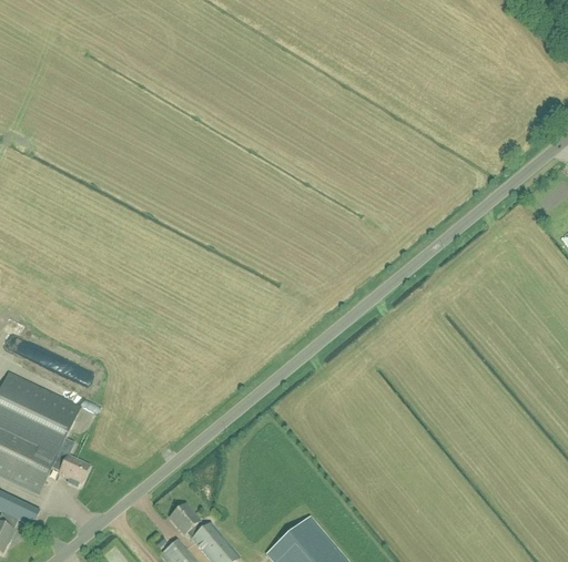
[(81,405),(8,370),(0,387),(0,473),(38,492),(51,465),(59,469),(58,471),(64,474),(64,473),(69,474),(67,480),(77,484),(79,479),(81,480),(89,462),(68,452),(73,440),(66,437),(81,405)]
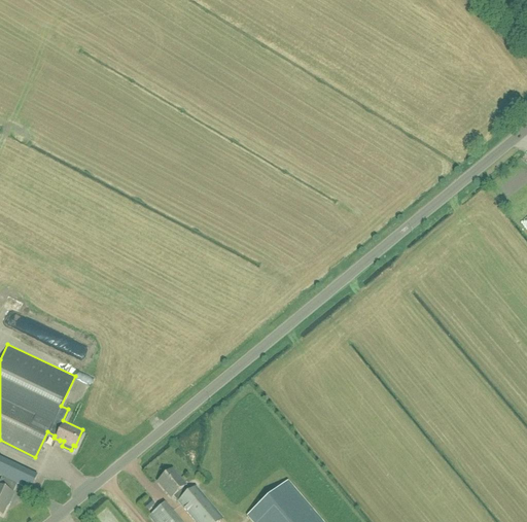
[(22,464),(0,454),(0,472),(1,473),(15,480),(22,464)]
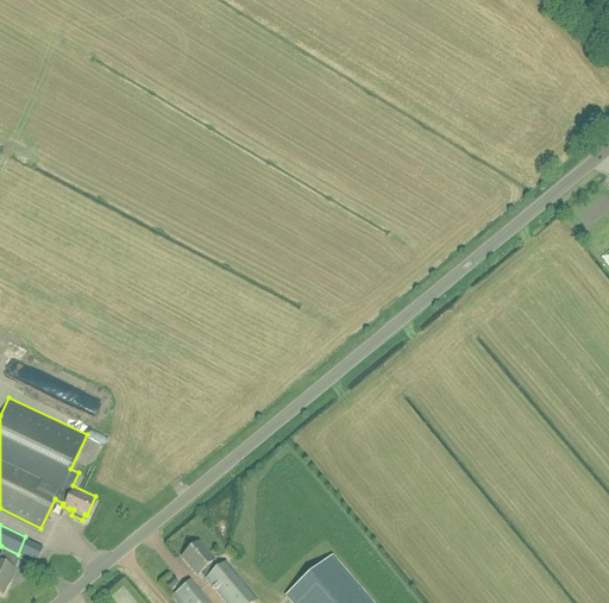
[(35,563),(43,545),(25,536),(18,554),(19,554),(35,563)]
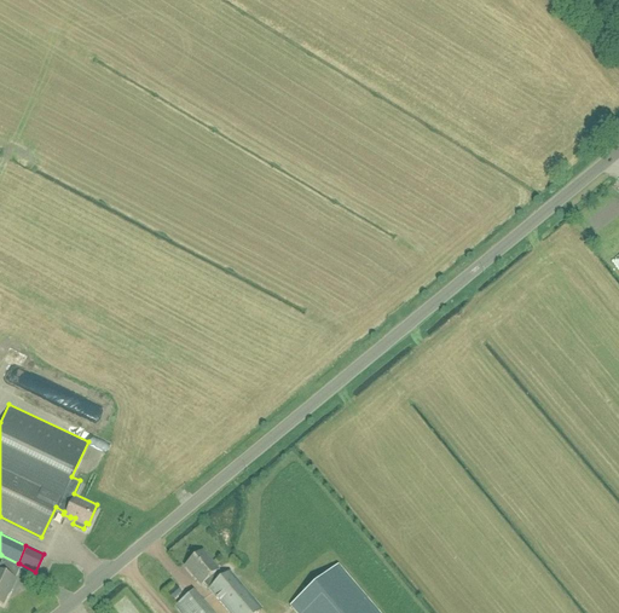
[(223,573),(202,548),(184,562),(200,580),(203,578),(231,612),(252,612),(260,606),(229,567),(223,573)]
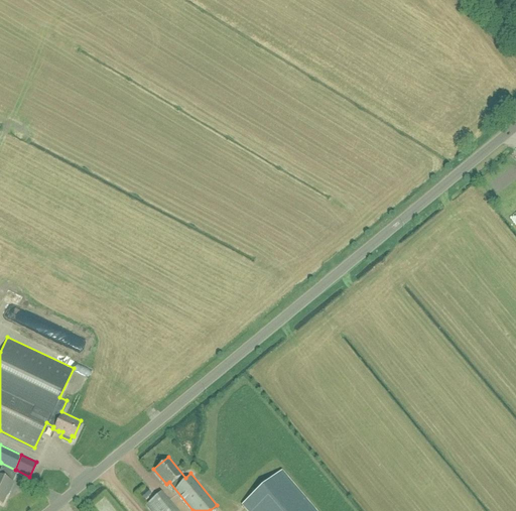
[(12,479),(16,470),(15,470),(1,463),(0,466),(0,499),(2,500),(8,487),(9,487),(13,480),(12,479)]
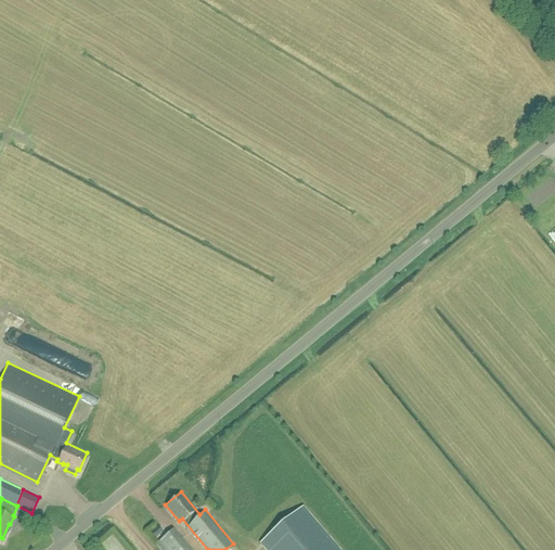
[(341,549),(302,504),(260,540),(268,549),(341,549)]
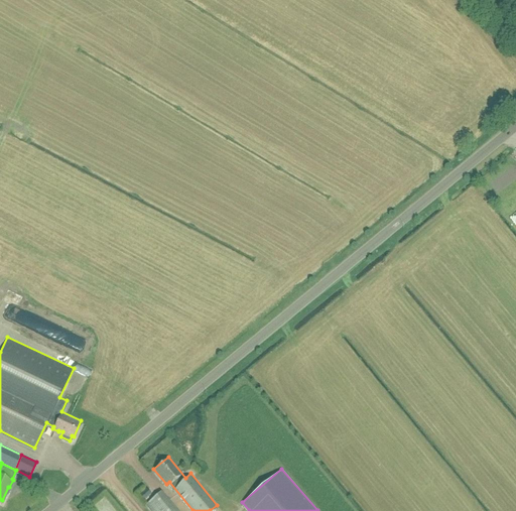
[(142,497),(151,490),(146,485),(138,492),(142,497)]
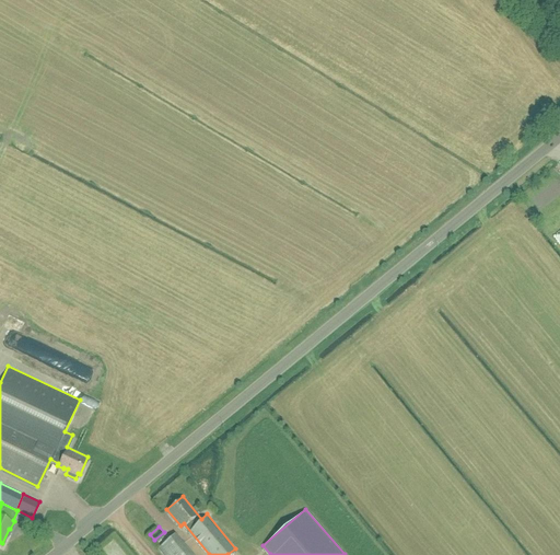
[(193,554),(174,532),(158,545),(166,554),(193,554)]
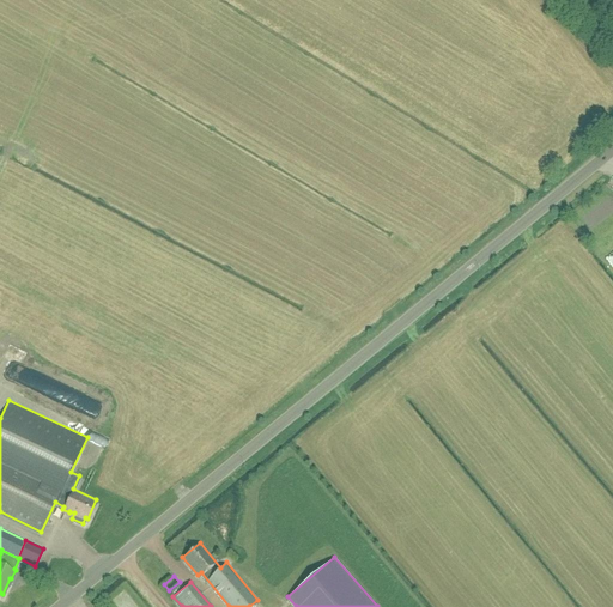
[(120,606),(121,606),(128,602),(122,594),(114,599),(120,606)]
